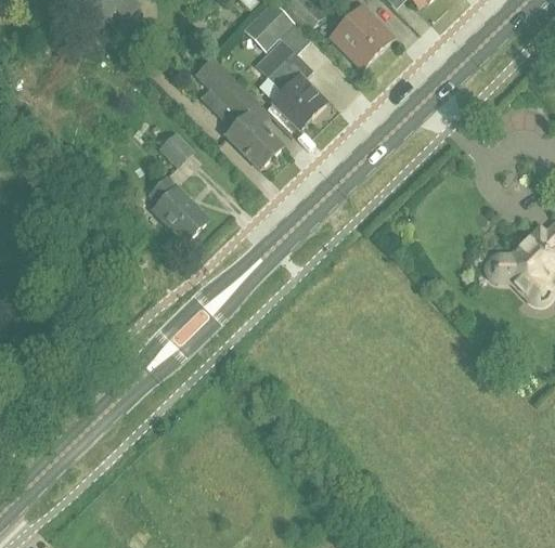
[(141,2),(139,0),(84,0),(102,20),(116,7),(126,16),(141,2)]
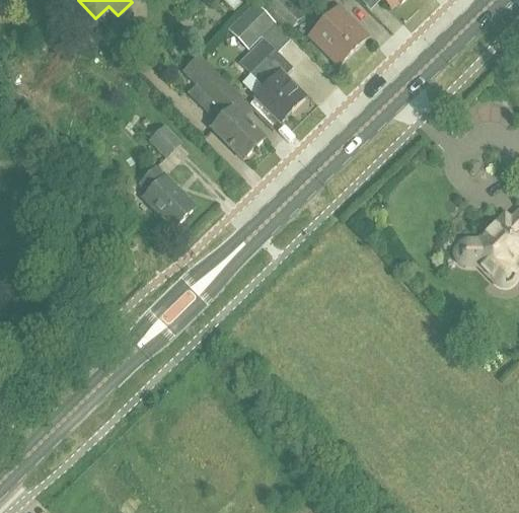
[(252,0),(241,10),(227,24),(247,46),(262,31),(262,30),(273,21),(252,0)]
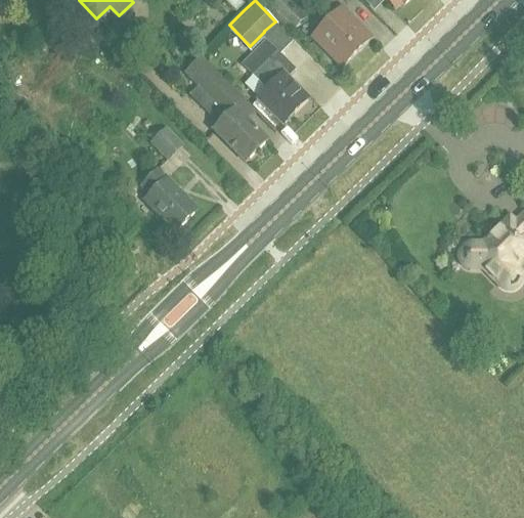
[(294,27),(307,13),(293,0),(269,0),(268,1),(294,27)]
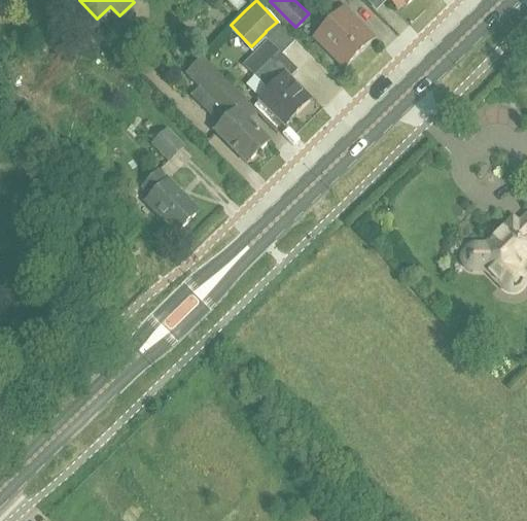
[(345,62),(375,32),(345,3),(315,33),(345,62)]
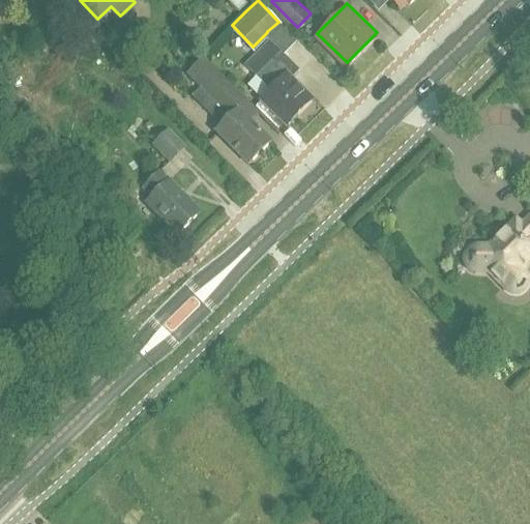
[(274,83),(271,86),(263,95),(288,121),(311,97),(290,77),(299,67),(280,48),(280,47),(269,37),(248,57),(274,83)]
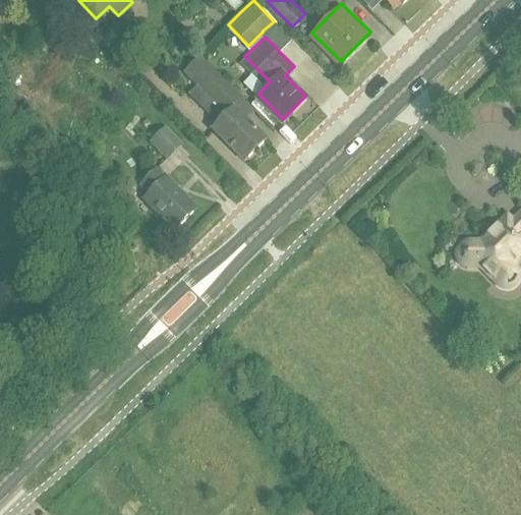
[(244,157),(267,135),(240,109),(248,101),(205,57),(195,66),(190,71),(222,103),(214,110),(222,117),(214,126),(244,157)]
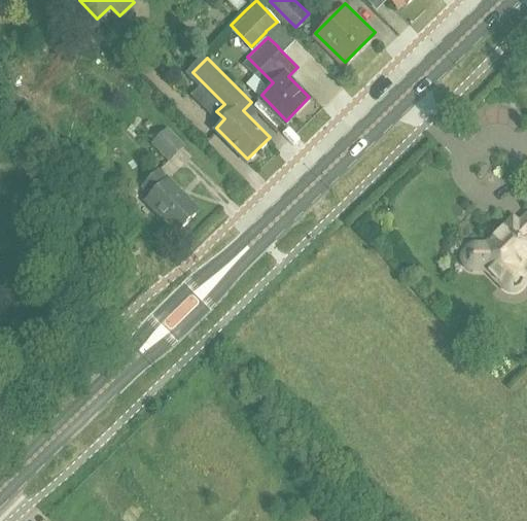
[(182,142),(166,127),(152,140),(169,155),(182,142)]
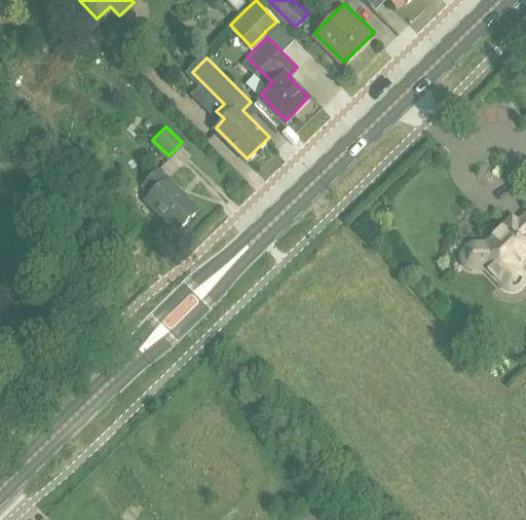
[(176,229),(199,207),(198,206),(197,206),(158,166),(142,182),(151,191),(145,198),(175,228),(176,229)]
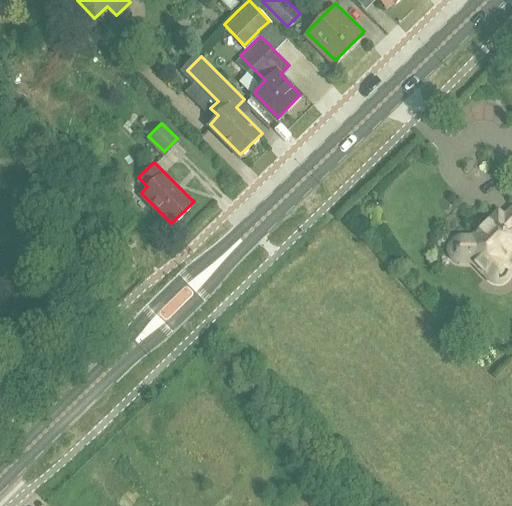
[(477,229),(473,234),(461,234),(457,234),(453,237),(451,240),(450,245),(451,249),(453,253),(457,255),(461,256),(472,256),(490,274),(497,277),(498,277),(505,275),(506,274),(509,267),(509,266),(506,258),(502,255),(503,254),(511,245),(511,205),(503,214),(498,208),(491,216),(489,214),(476,227),(477,229)]
